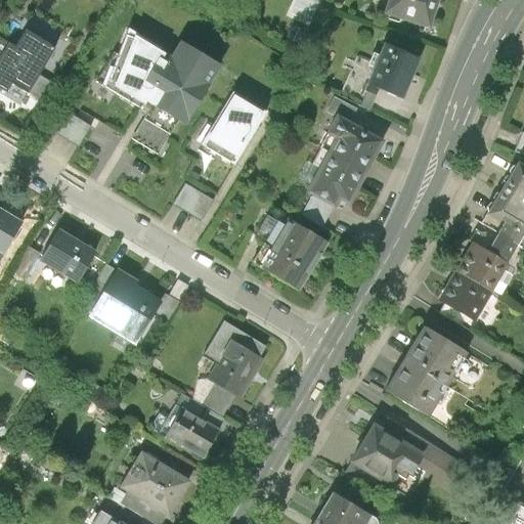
[(388,0),(384,15),(427,28),(434,0),(388,0)]
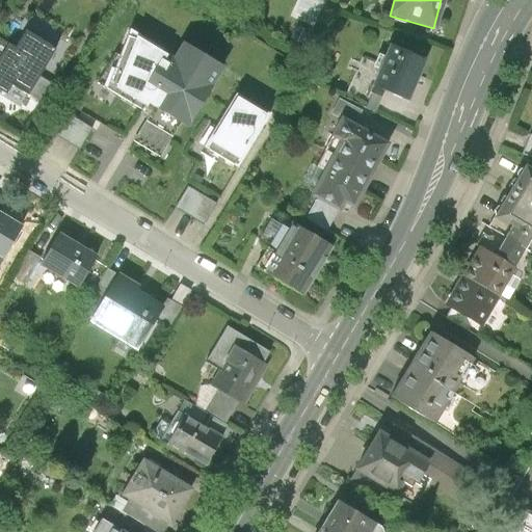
[(176,55),(128,30),(98,85),(149,112),(134,140),(163,156),(179,127),(189,133),(225,64),(183,42),(176,55)]
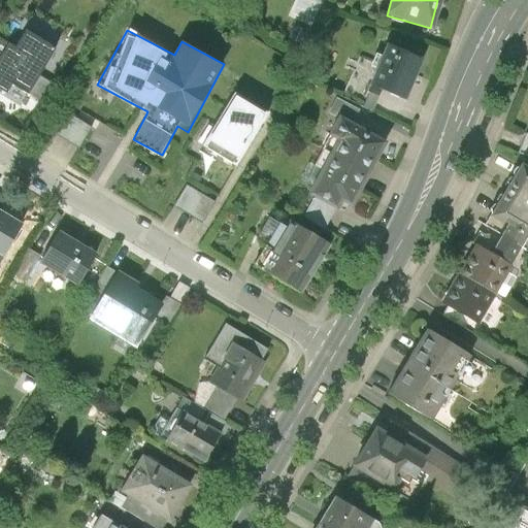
[(10,41),(0,59),(0,78),(28,96),(47,64),(10,41)]
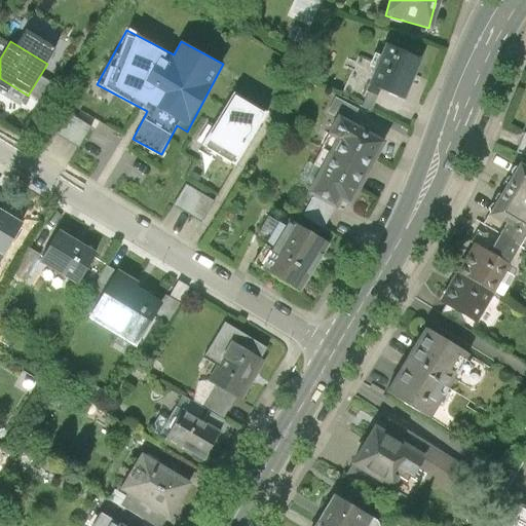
[(419,60),(385,46),(369,84),(404,98),(419,60)]
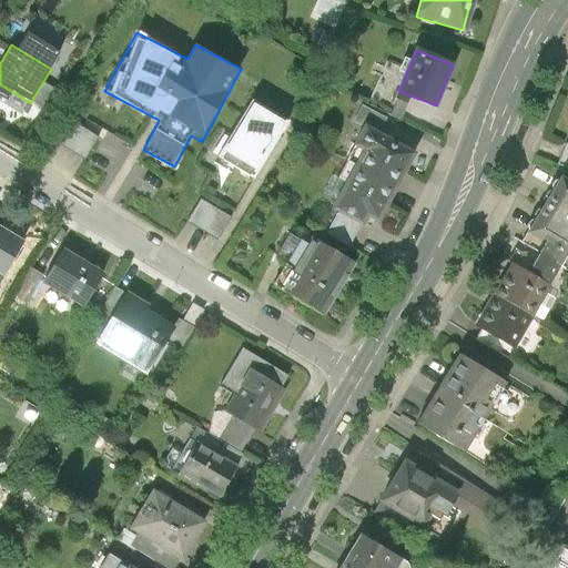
[(250,99),(212,162),(252,185),(290,122),(250,99)]
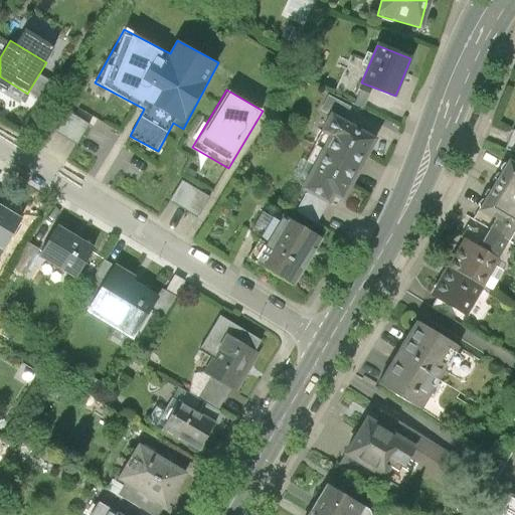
[(319,111),(330,117),(342,123),(349,108),(326,96),(319,111)]
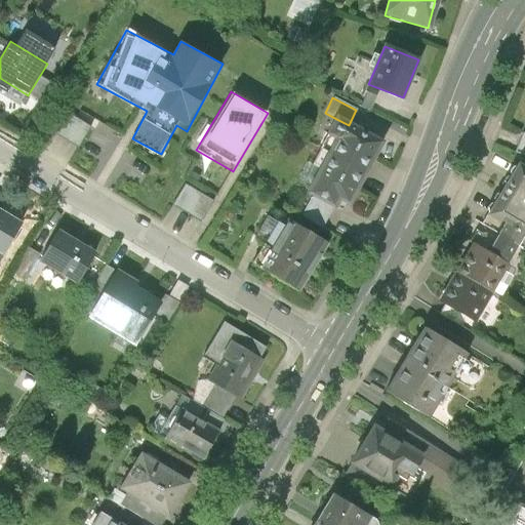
[(51,129),(82,147),(91,130),(61,113),(51,129)]
